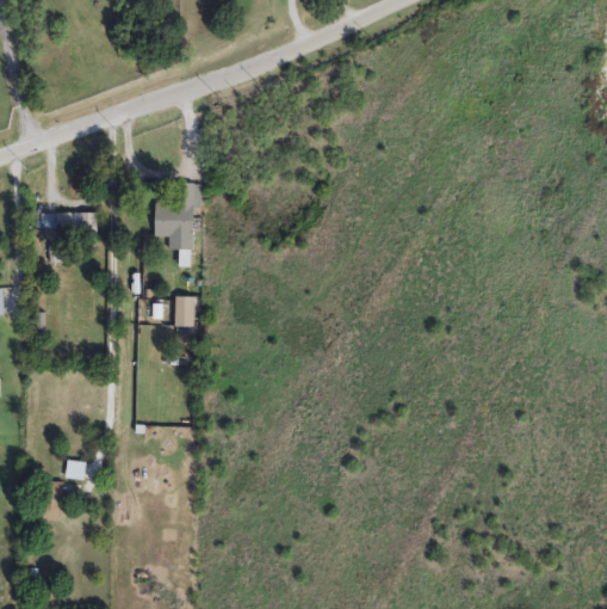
[(194,182),(194,243),(179,243),(179,237),(155,237),(155,203),(175,203),(175,182),(194,182)]
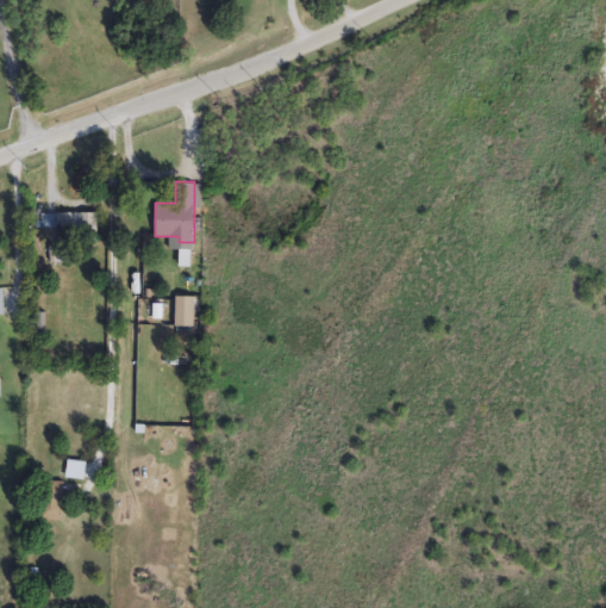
[(52,215),(51,227),(42,225),(42,215),(52,215)]
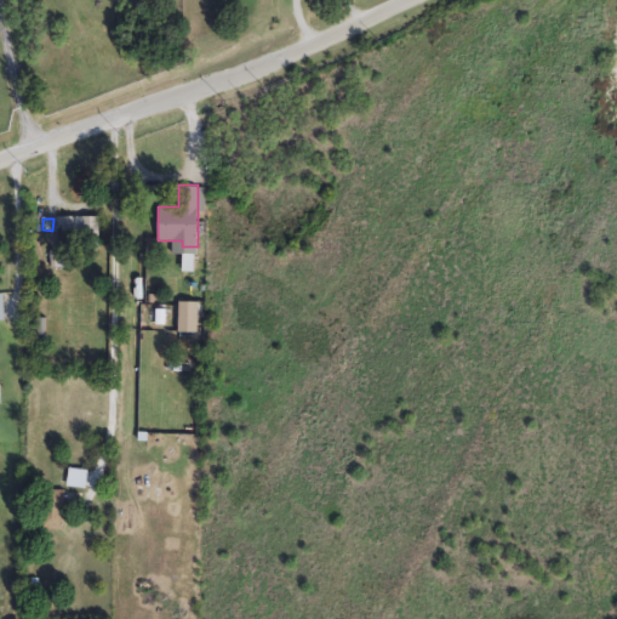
[(178,301),(196,301),(196,331),(178,331),(178,301)]
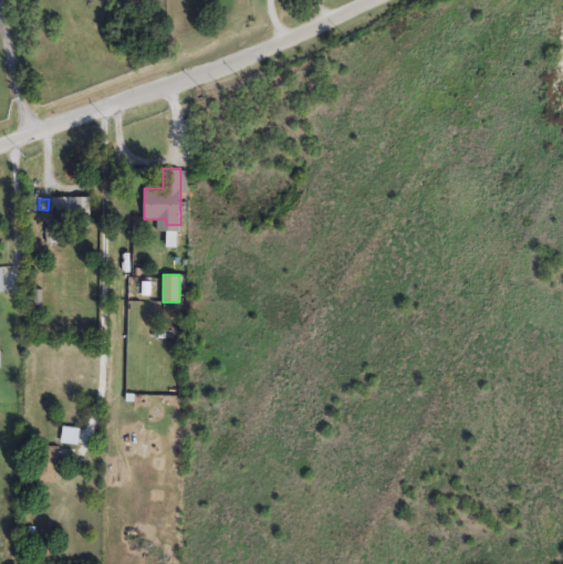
[(77,442),(62,442),(62,427),(77,427),(77,442)]
